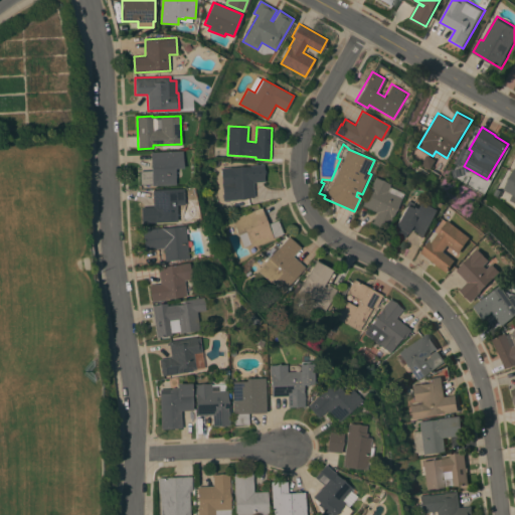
[(181,151),(182,168),(178,168),(179,178),(174,179),(175,184),(152,186),(152,184),(140,184),(140,170),(151,170),(150,152),(181,151)]
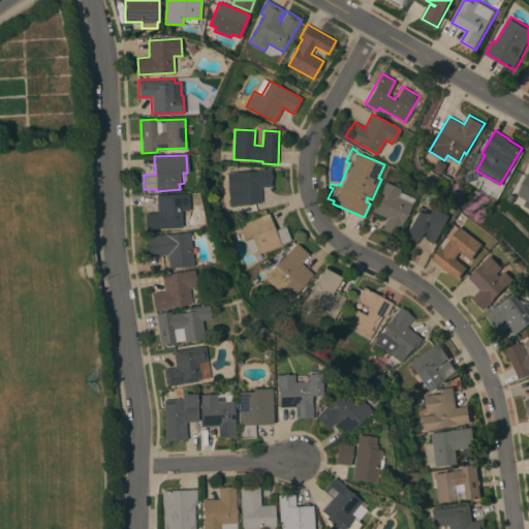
[(444,173),(447,162),(436,159),(433,170),(444,173)]
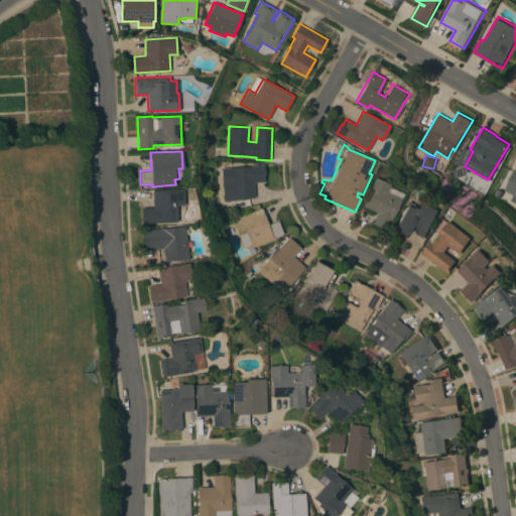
[(224,201),(223,184),(224,183),(223,170),(229,169),(229,168),(251,166),(251,165),(263,164),(265,181),(253,182),(255,199),(224,201)]
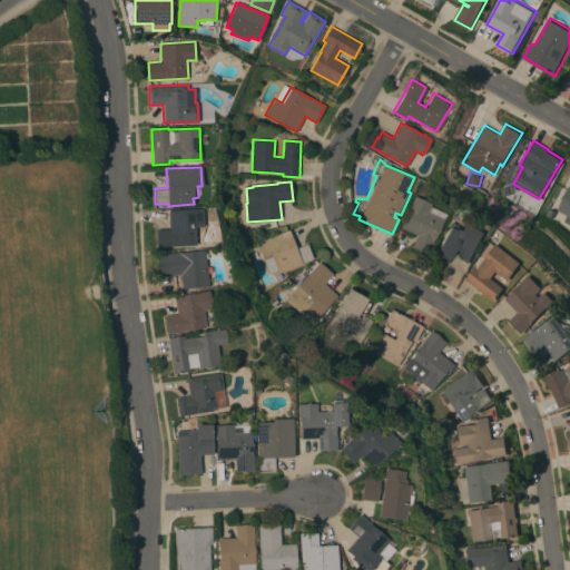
[(569,223),(564,220),(568,215),(557,209),(569,185),(569,223)]
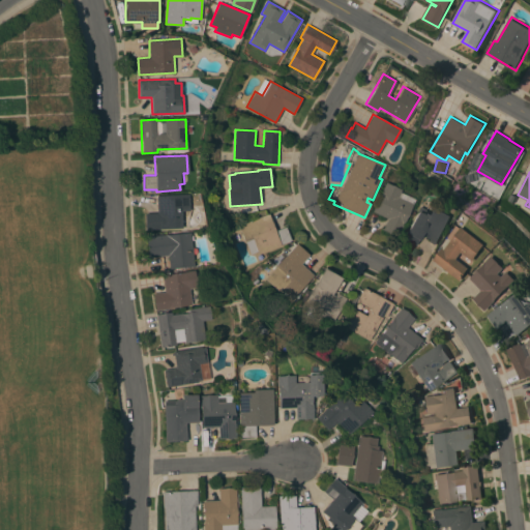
[(387,218),(372,210),(381,193),(381,192),(385,182),(401,189),(400,192),(414,199),(403,224),(404,224),(398,236),(382,229),(387,218)]
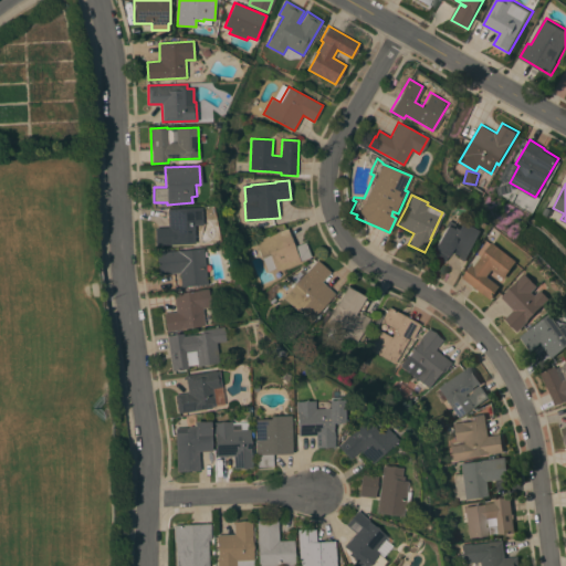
[(201,206),(202,224),(198,226),(198,239),(194,239),(194,243),(155,245),(154,227),(167,227),(167,208),(201,206)]
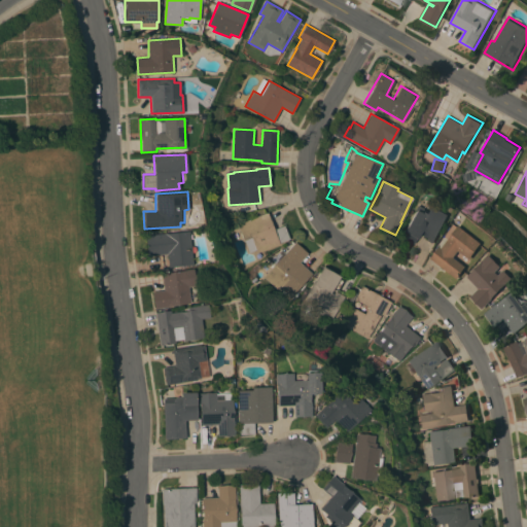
[(418,234),(413,243),(400,237),(417,205),(431,213),(442,195),(456,203),(434,243),(418,234)]
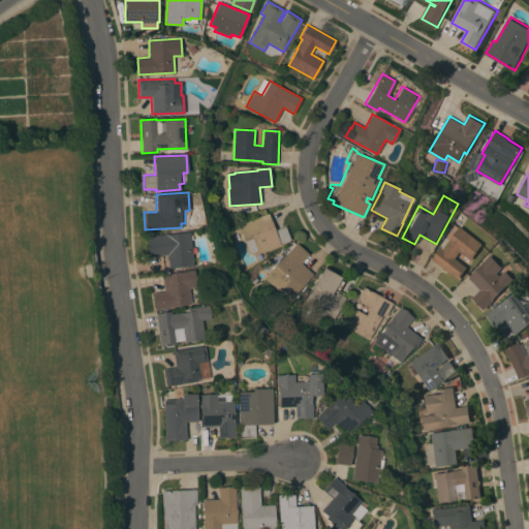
[(269,213),(275,229),(285,226),(290,240),(280,244),(281,245),(258,253),(257,251),(250,253),(246,242),(245,242),(239,225),(269,213)]
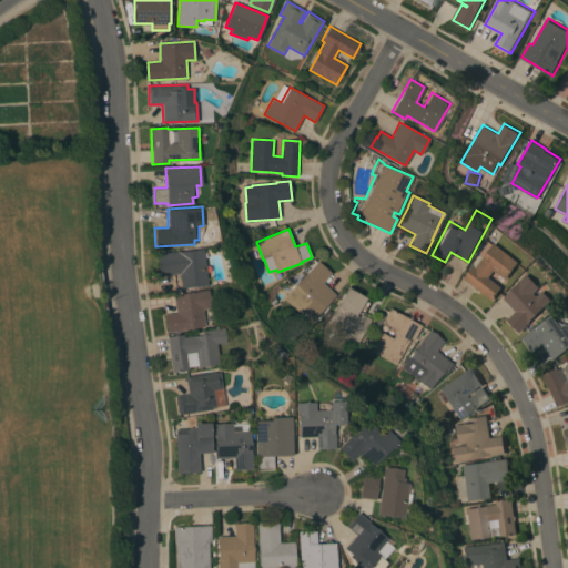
[(521,262),(508,279),(496,270),(490,276),(504,286),(494,300),(465,279),(475,265),(477,267),(496,242),(521,262)]
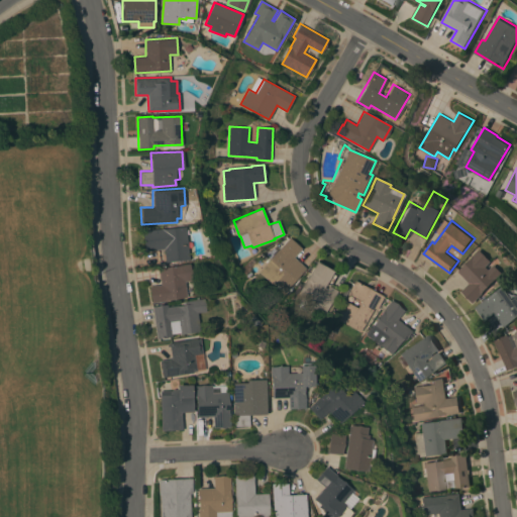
[(185,226),(188,260),(165,262),(164,248),(143,250),(141,230),(185,226)]
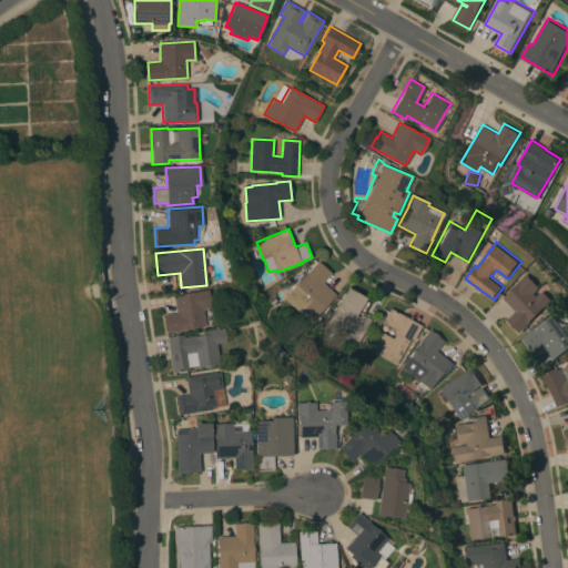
[(318,260),(332,272),(323,282),(336,294),(313,321),(302,311),(301,312),(284,297),(318,260)]
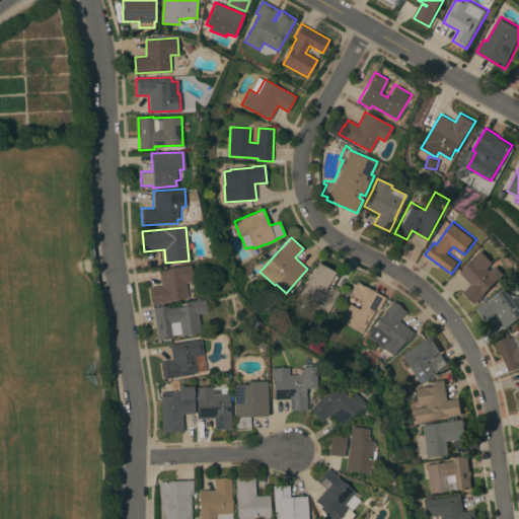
[(501,280),(500,280),(487,293),(487,294),(476,304),(464,291),(465,290),(466,291),(473,284),(461,272),(484,249),(507,274),(501,280)]
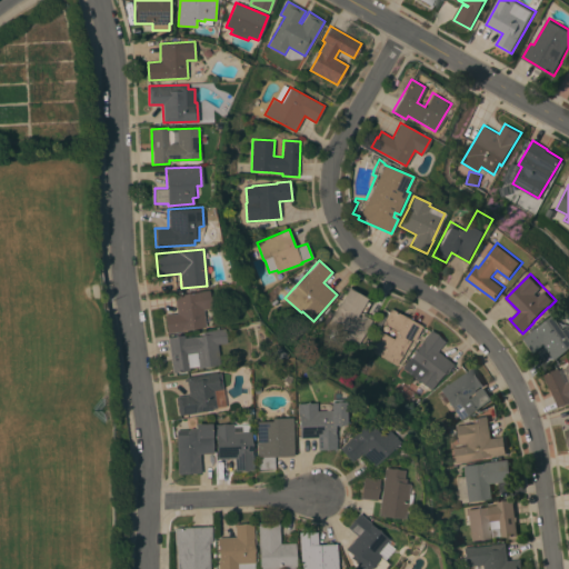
[(327,327),(349,287),(368,298),(366,301),(369,302),(363,313),(362,312),(362,313),(372,319),(358,345),(327,327)]
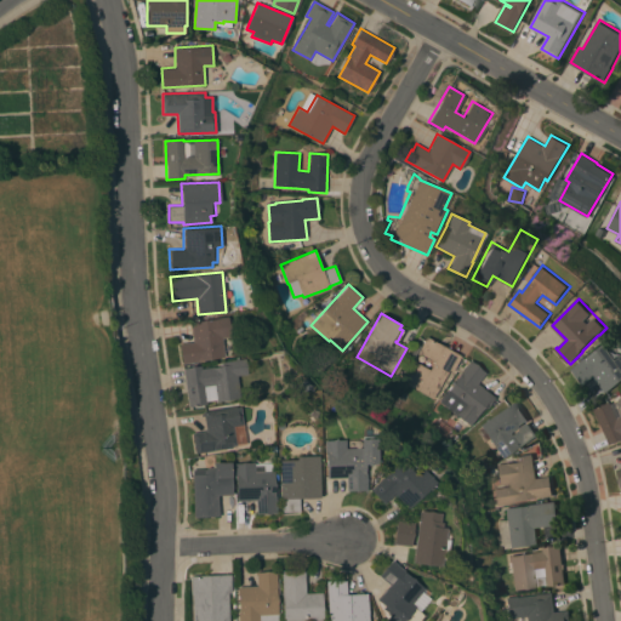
[(189,322),(217,318),(217,317),(227,315),(231,336),(229,336),(232,354),(223,355),(223,357),(199,360),(199,362),(182,364),(178,343),(193,341),(189,322)]
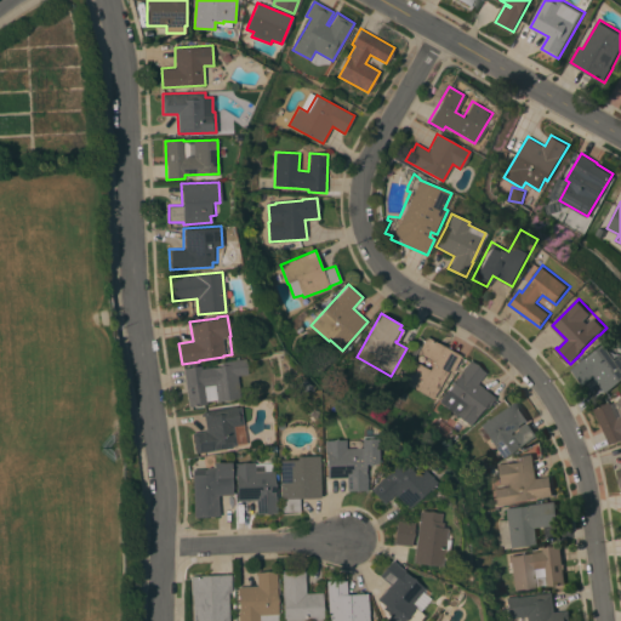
[(461,355),(453,371),(449,369),(433,399),(402,382),(414,360),(429,369),(433,360),(417,352),(426,336),(461,355)]
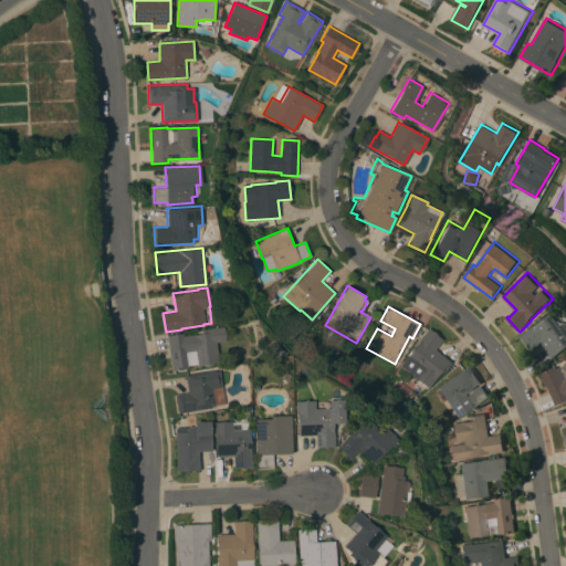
[(565,348),(554,357),(543,342),(533,349),(523,335),(554,313),(564,327),(565,325),(565,348)]
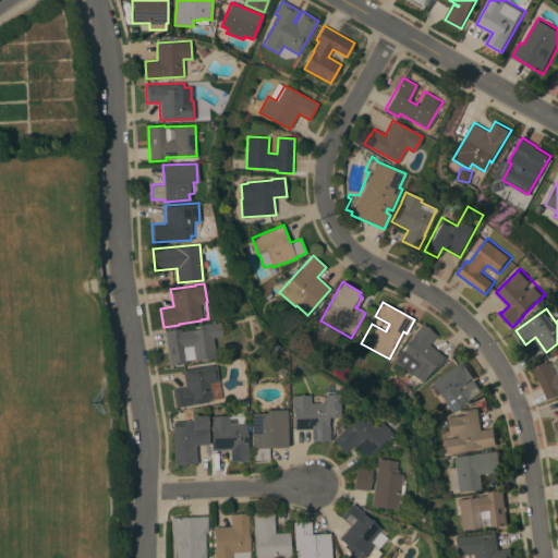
[(213,337),(216,356),(194,360),(194,359),(185,360),(185,362),(170,365),(165,331),(180,328),(181,330),(198,328),(198,325),(219,322),(221,336),(213,337)]
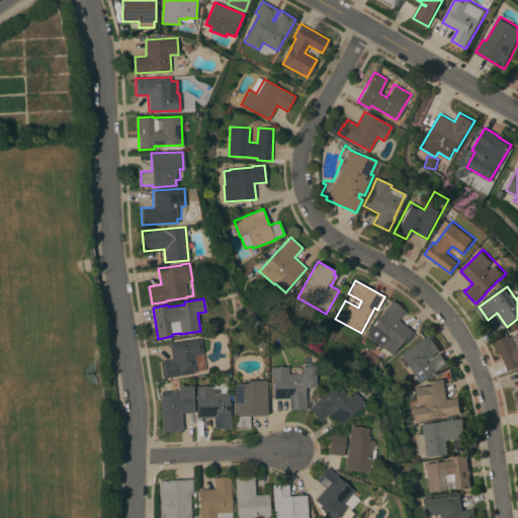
[(366,335),(373,325),(382,313),(381,311),(382,311),(380,309),(385,301),(389,304),(392,300),(405,311),(398,320),(413,331),(406,340),(405,338),(393,355),(366,335)]
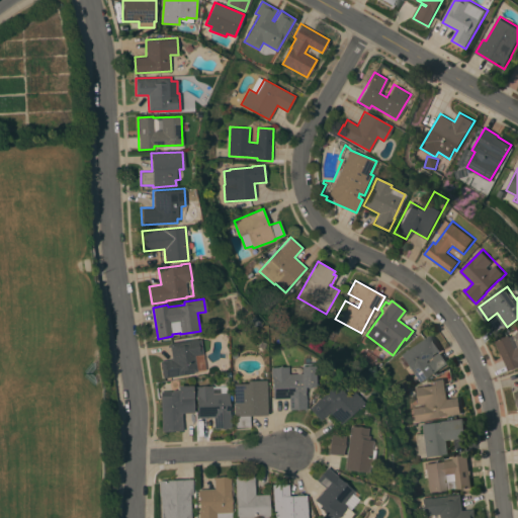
[(400,354),(429,334),(441,351),(440,352),(448,363),(433,374),(432,372),(419,381),(400,354)]
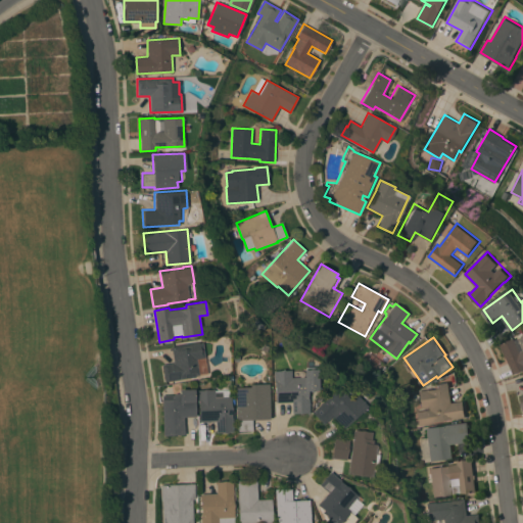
[(522,370),(515,374),(502,344),(509,341),(516,338),(522,351),(522,350),(522,370)]
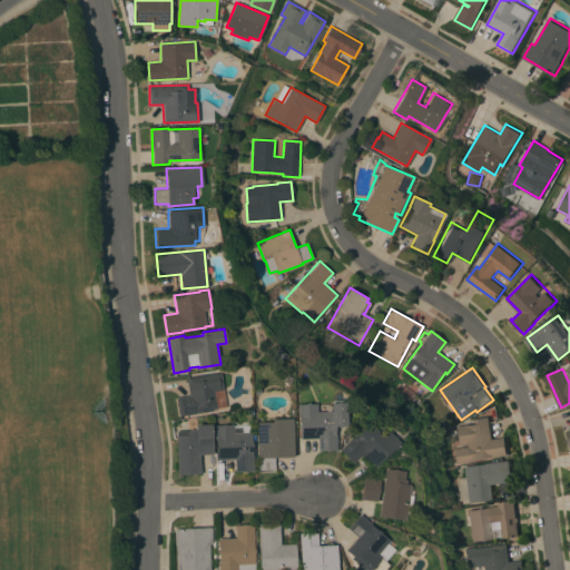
[(179,415),(177,397),(189,395),(187,377),(222,372),(224,390),(216,392),(218,410),(179,415)]
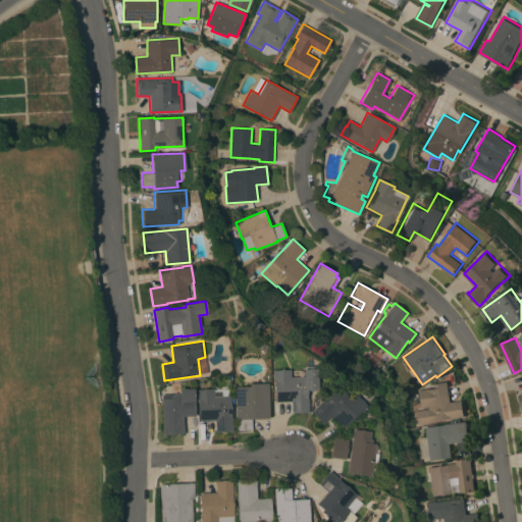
[(275,402),(274,379),(273,379),(272,370),(290,369),(291,376),(304,376),(304,367),(314,366),(314,368),(316,368),(316,389),(307,389),(308,412),(290,412),(290,411),(291,411),(291,401),(275,402)]
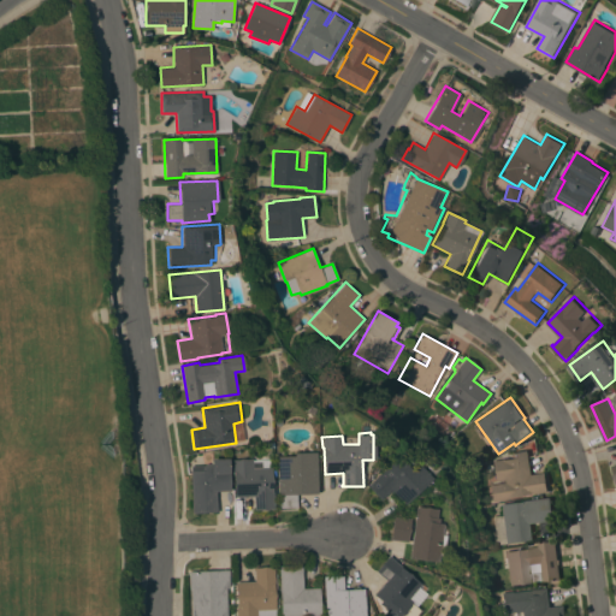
[(403,504),(390,490),(380,499),(367,485),(404,449),(421,467),(430,458),(434,463),(425,472),(431,478),(403,504)]
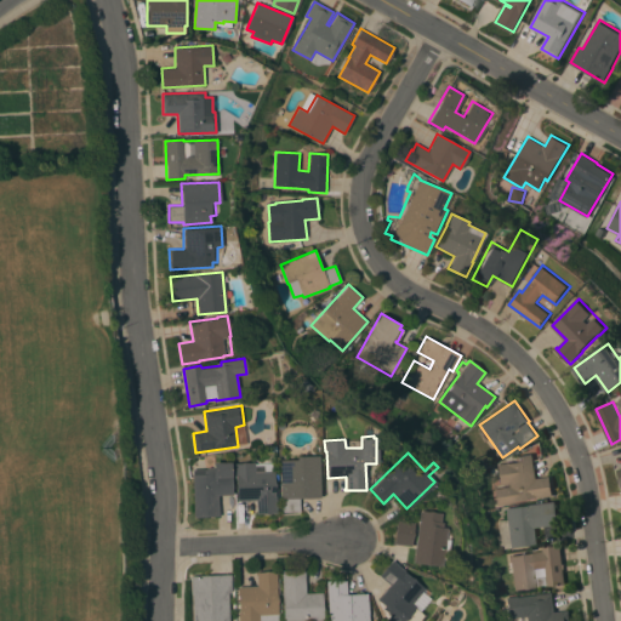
[(496,505),(494,489),(510,486),(508,483),(500,484),(496,465),(516,461),(516,456),(533,454),(536,478),(551,476),(553,496),(496,505)]
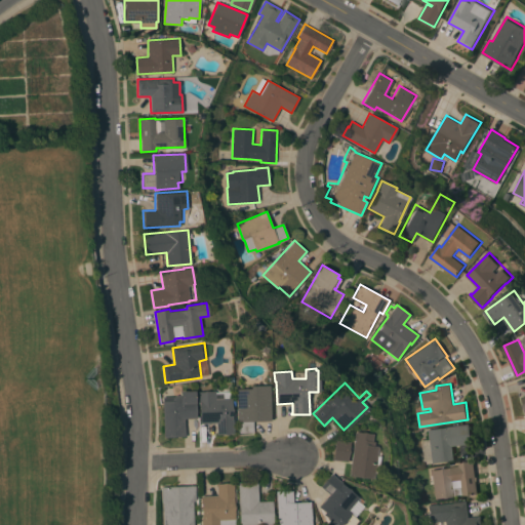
[(271,420),(253,421),(253,432),(239,432),(238,421),(237,421),(236,397),(239,397),(239,391),(253,391),(253,389),(270,388),(271,420)]
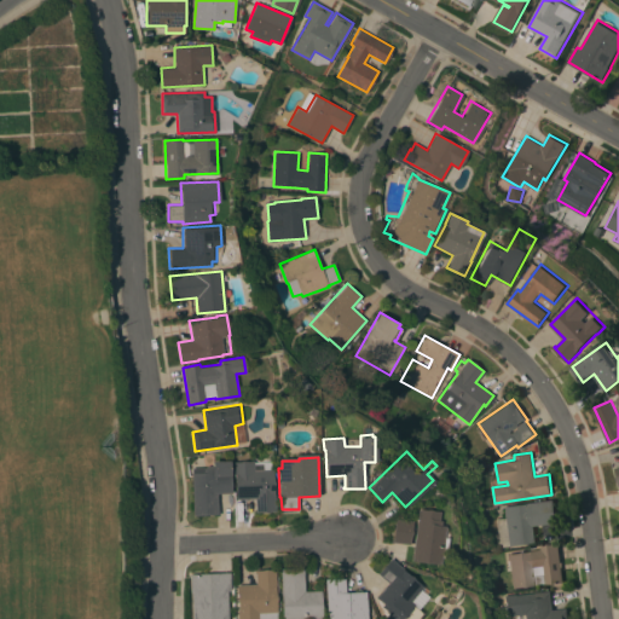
[(191,473),(192,473),(192,468),(207,467),(206,466),(213,464),(213,461),(230,460),(232,492),(218,493),(219,514),(194,515),(191,473)]
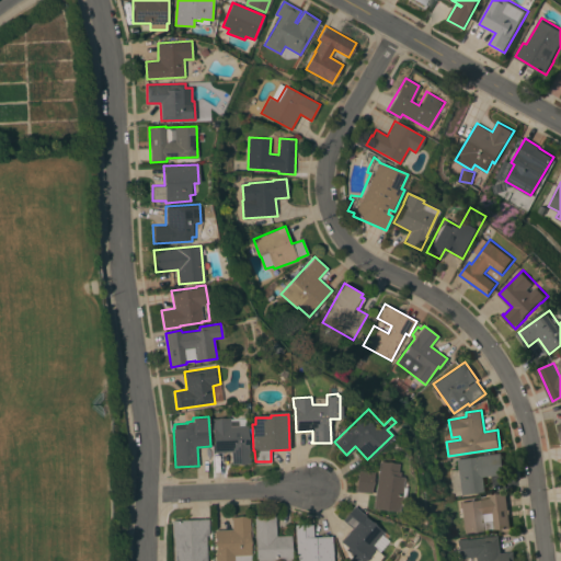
[(214,453),(212,419),(230,418),(231,425),(248,424),(250,462),(232,464),(231,451),(214,453)]
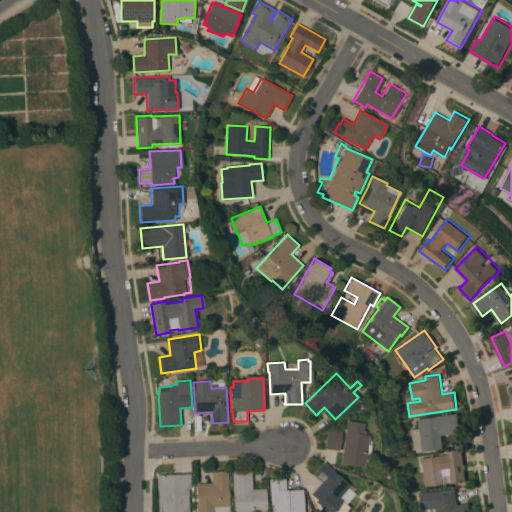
[(458,413),(461,432),(442,435),(444,448),(413,452),(410,429),(418,428),(416,418),(458,413)]
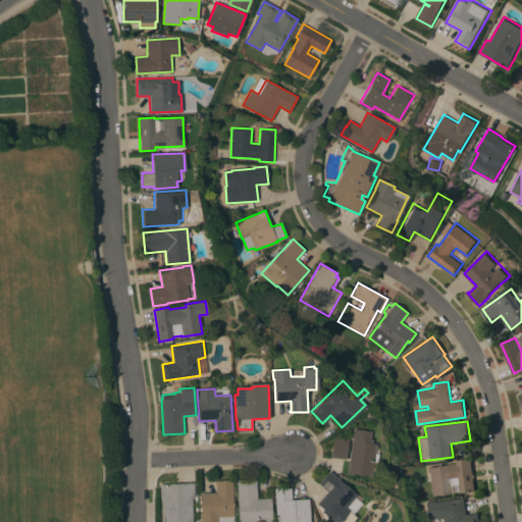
[(373,453),(377,453),(375,470),(371,470),(370,476),(346,473),(352,429),(370,431),(369,438),(371,438),(370,442),(375,444),(373,453)]
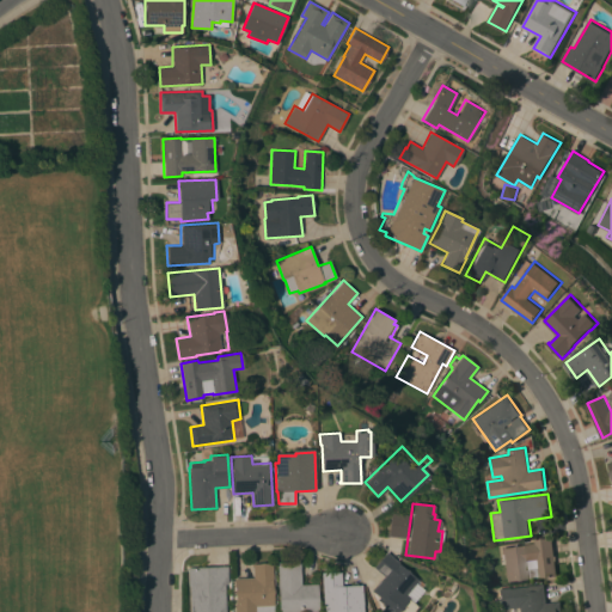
[(404,538),(386,536),(390,512),(408,515),(404,538)]
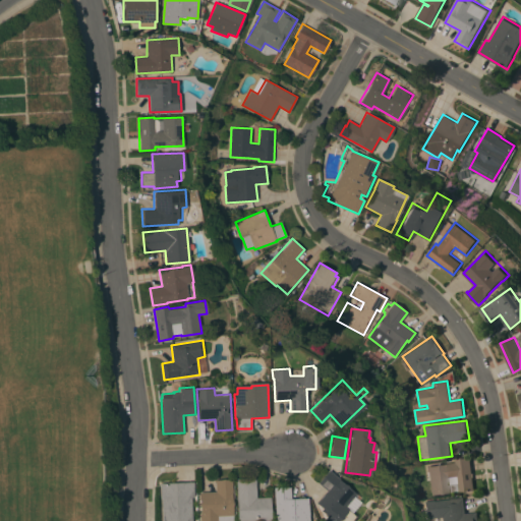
[(474,490),(461,491),(461,489),(452,490),(452,493),(431,495),(427,466),(447,464),(447,463),(456,462),(455,459),(470,457),(474,490)]
